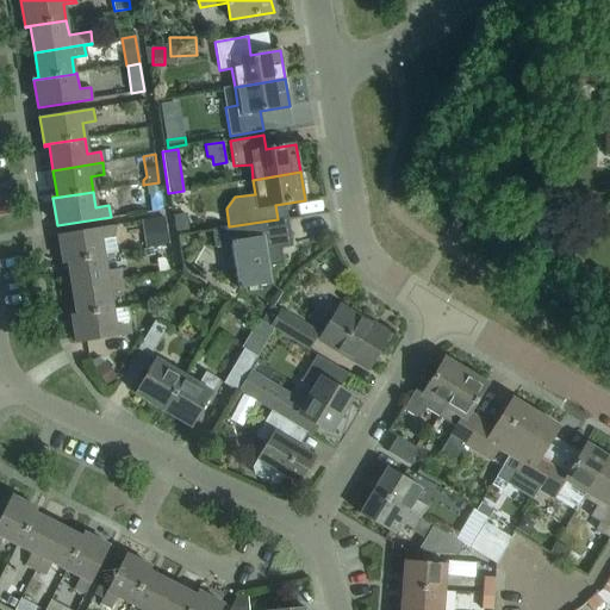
[(288,217),(278,219),(229,226),(212,230),(215,247),(231,244),(238,290),(271,284),(268,267),(284,265),(281,249),(292,247),(288,217)]
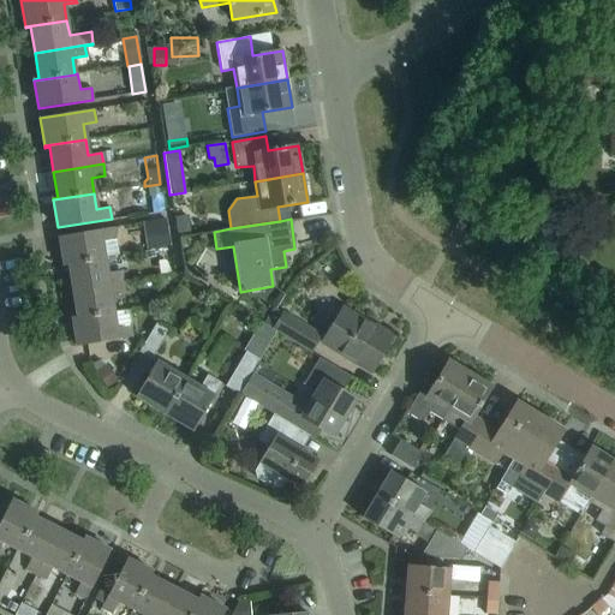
[(149,226),(154,250),(171,248),(167,224),(149,226)]
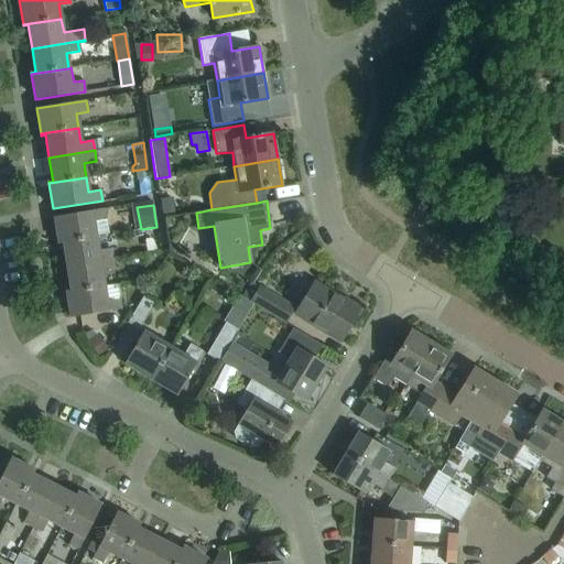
[(58,242),(96,237),(94,221),(106,219),(104,208),(76,214),(54,217),(58,242)]
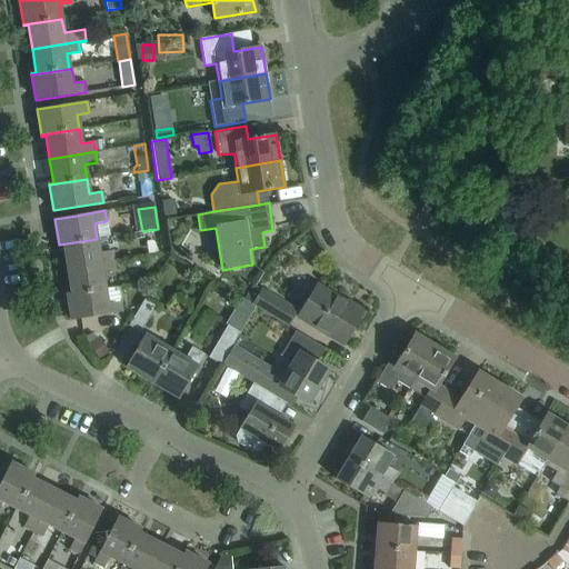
[(68,269),(113,261),(111,250),(99,252),(97,239),(59,245),(59,246),(63,246),(68,269)]
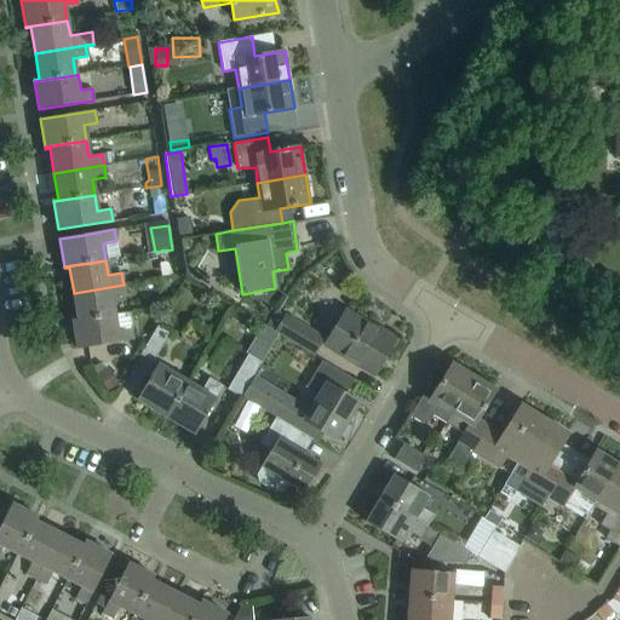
[(73,321),(115,315),(112,298),(125,296),(124,285),(74,293),(78,319),(73,320),(73,321)]
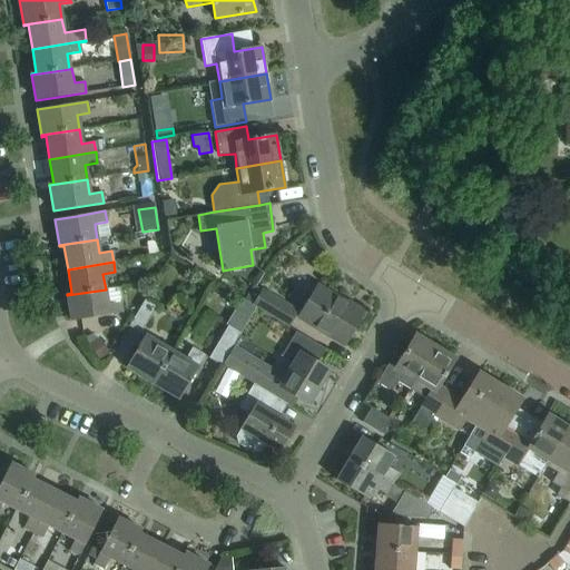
[(317,286),(305,305),(298,317),(344,345),(363,313),(317,286)]
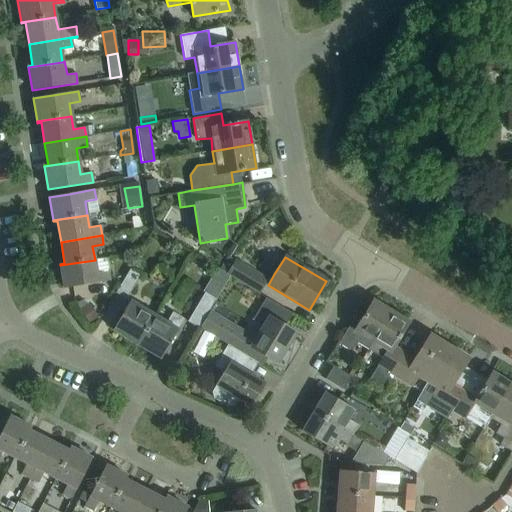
[(95,260),(60,265),(64,288),(84,285),(109,281),(108,270),(97,272),(95,260)]
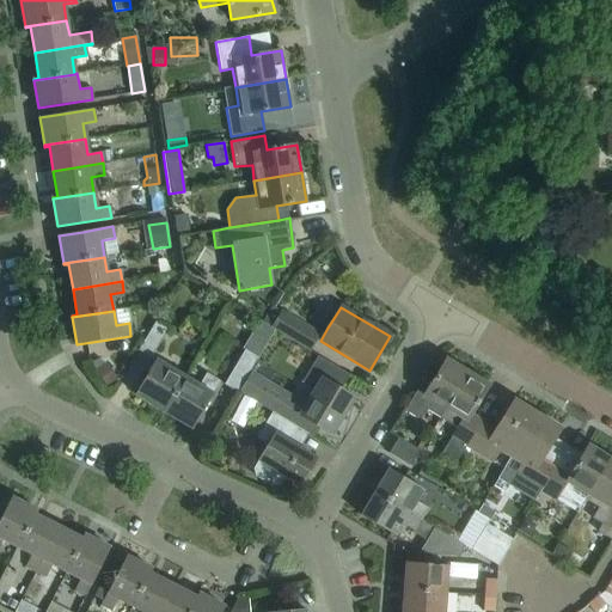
[(308,350),(319,334),(282,312),(271,328),(308,350)]
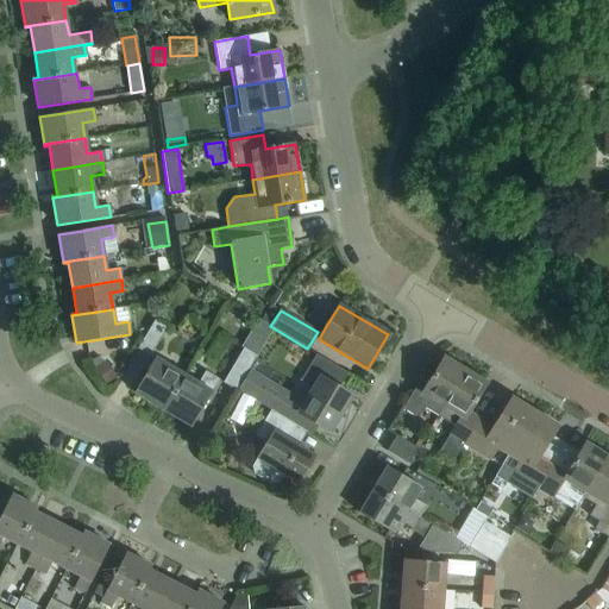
[(150,356),(168,327),(155,320),(138,349),(150,356)]
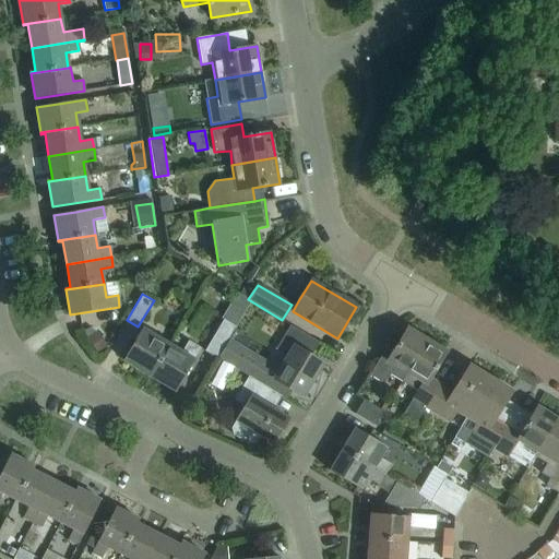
[(218,358),(229,340),(228,339),(236,326),(224,320),(204,352),(216,358),(217,358),(218,358)]
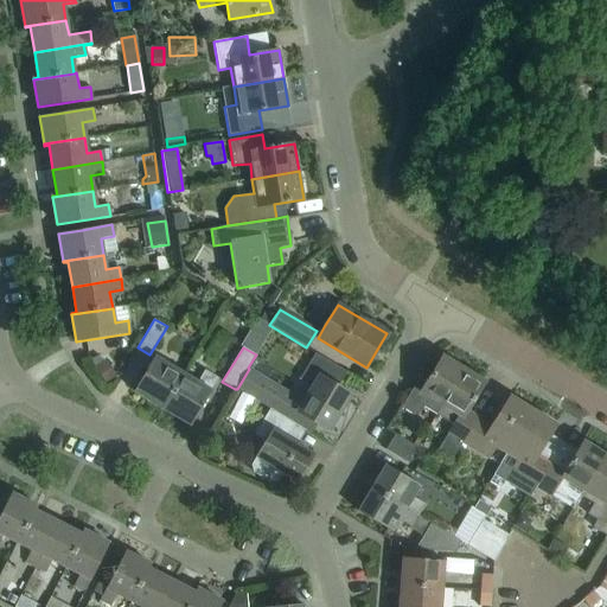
[(269,408),(306,430),(311,433),(317,423),(328,430),(350,394),(337,387),(346,371),(315,352),(299,379),(312,387),(304,401),(249,369),(237,389),(269,408)]
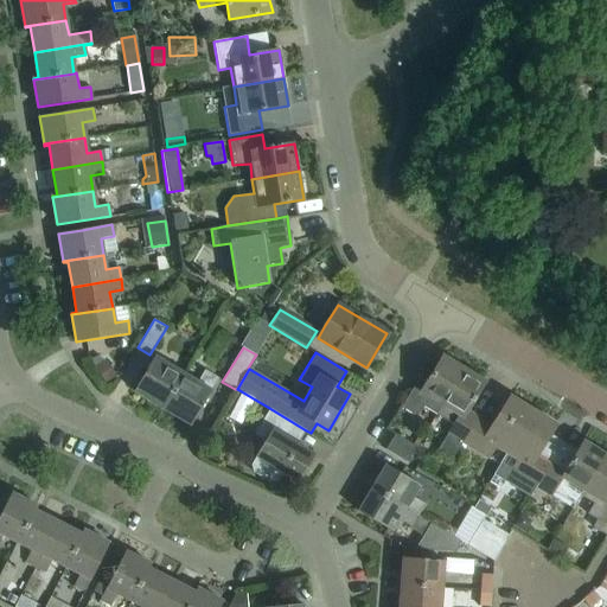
[(163,408),(183,374),(154,356),(146,370),(134,391),(163,408)]
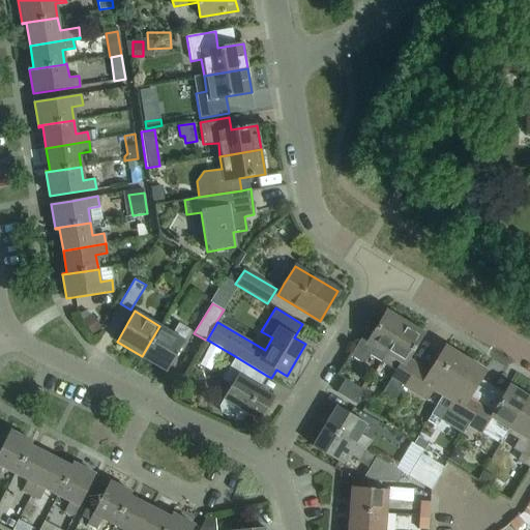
[(381,361),(405,322),(386,311),(376,326),(371,323),(350,356),(363,364),(370,354),(381,361)]
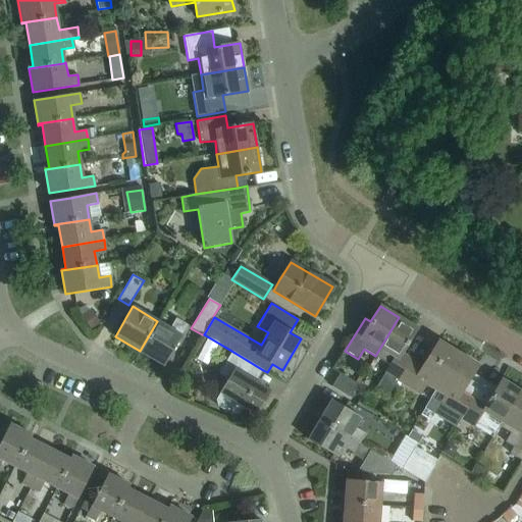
[(390,365),(386,372),(399,379),(411,359),(402,354),(417,328),(399,317),(375,356),(390,365)]
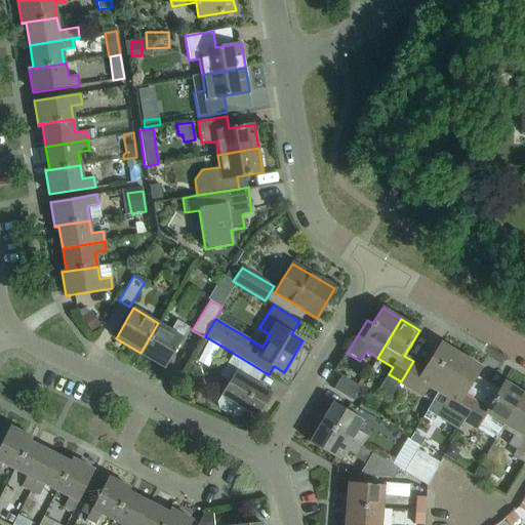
[(158,323),(140,353),(165,367),(189,327),(176,320),(170,330),(158,323)]
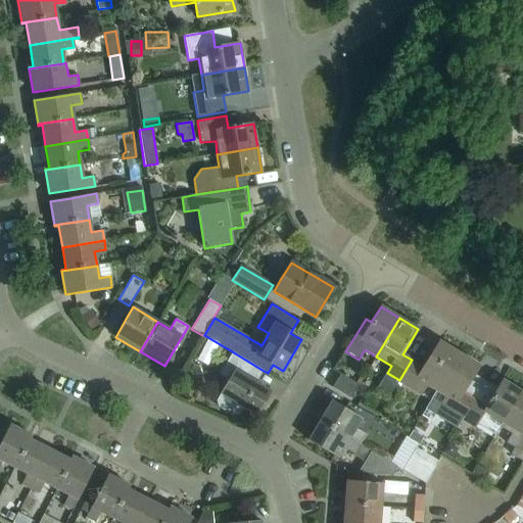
[(436,390),(459,353),(439,342),(424,367),(412,360),(399,380),(421,393),(426,384),(436,390)]
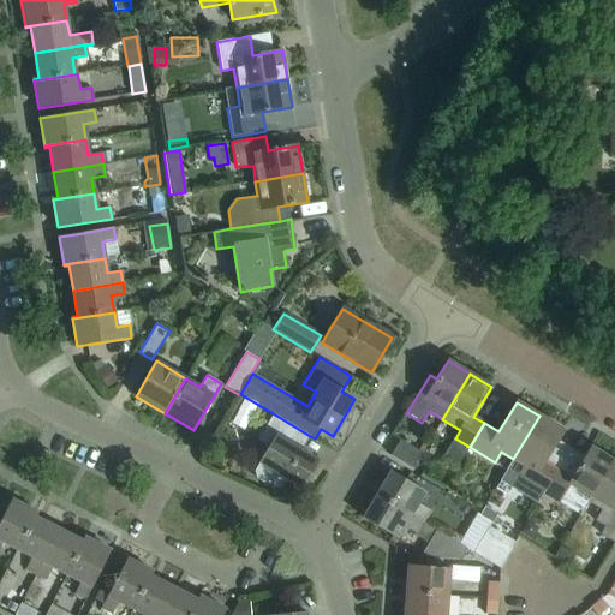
[(310,436),(273,413),(267,424),(257,440),(269,447),(260,463),(261,463),(256,471),(257,478),(274,488),(281,487),(286,478),(302,488),(317,460),(292,446),(300,433),(309,437),(310,436)]
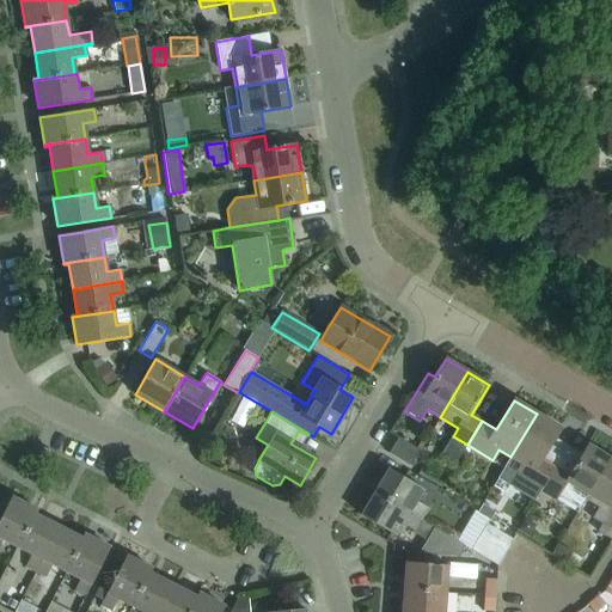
[(540,490),(556,466),(542,458),(561,428),(537,414),(510,457),(522,464),(515,475),(540,490)]
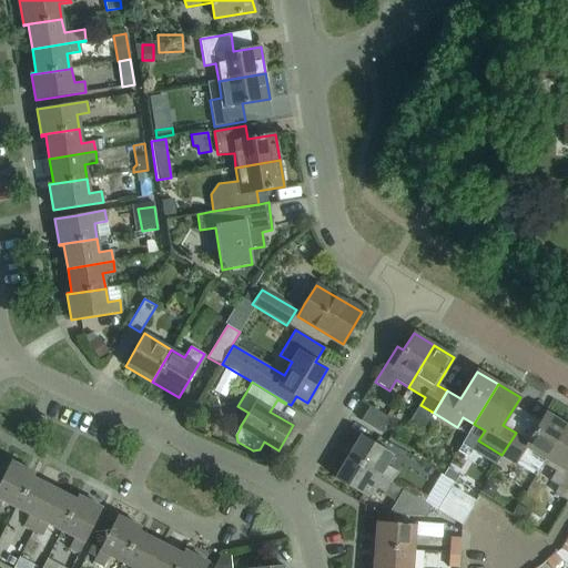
[(389,418),(388,417),(369,406),(361,421),(381,433),(389,418)]
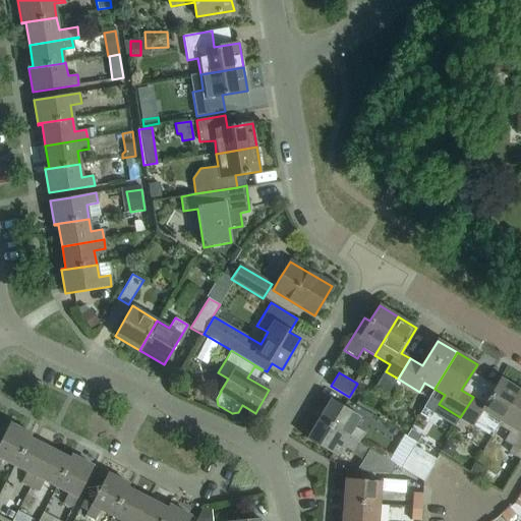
[(499,425),(520,390),(501,379),(484,404),(473,397),(460,417),(473,425),(491,437),(499,425)]
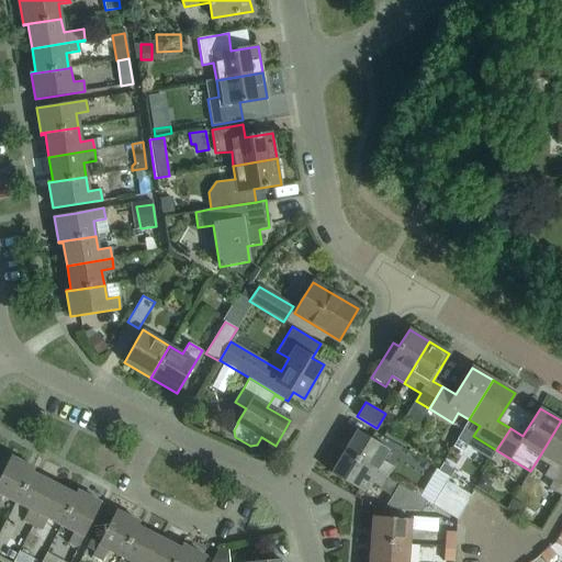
[(561,422),(561,420),(538,459),(550,467),(543,476),(552,481),(549,487),(561,496),(561,495),(561,422)]
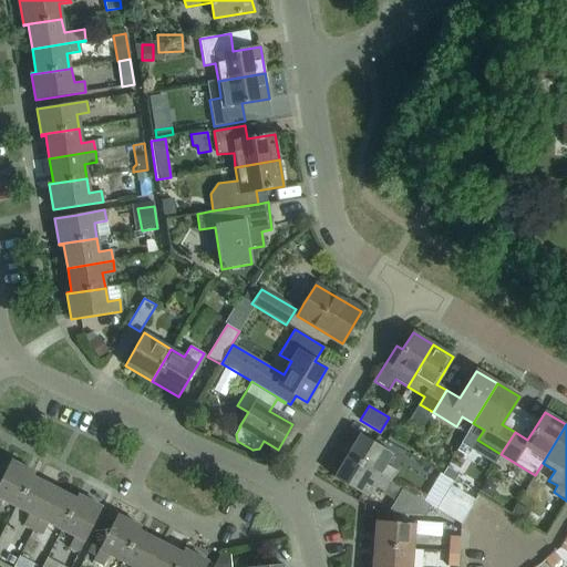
[(348,456),(391,482),(397,471),(385,464),(392,453),(360,434),(348,456)]
